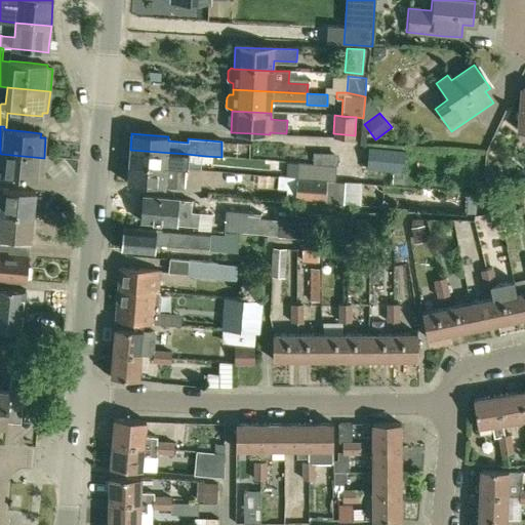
[(367,168),(393,171),(405,172),(407,151),(369,147),(367,168)]
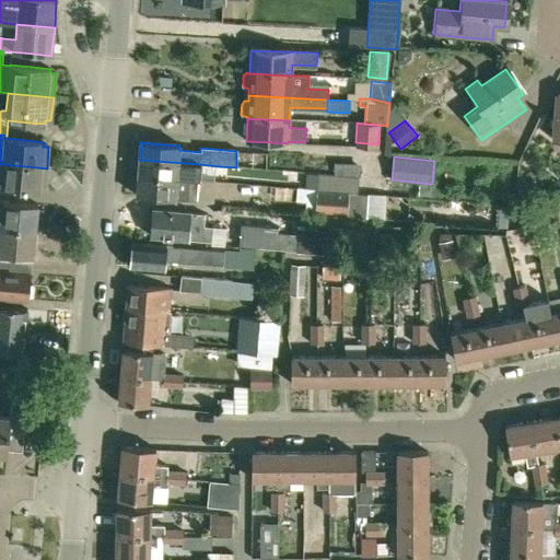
[(199,164),(139,160),(138,175),(176,178),(176,173),(198,174),(199,164)]
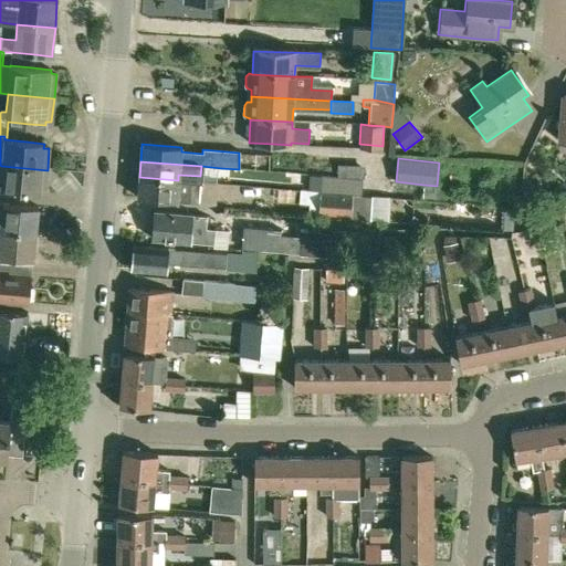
[(0,165),(0,184),(2,185),(1,190),(22,191),(40,194),(40,188),(45,189),(48,170),(1,166),(0,165)]
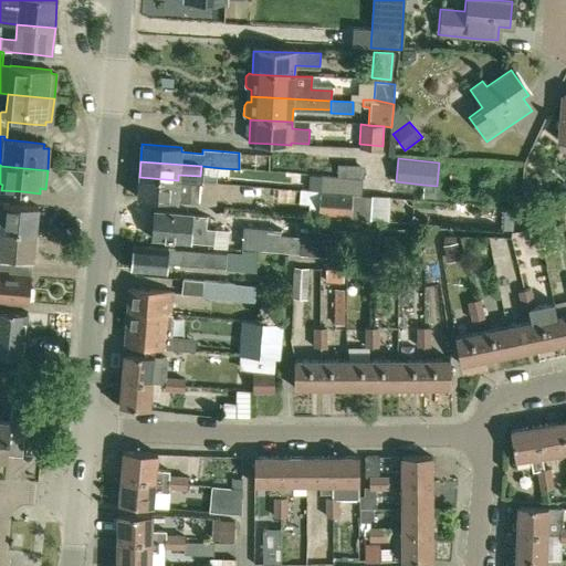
[(322,175),(321,191),(347,194),(353,195),(362,195),(363,179),(336,176),(322,175)]
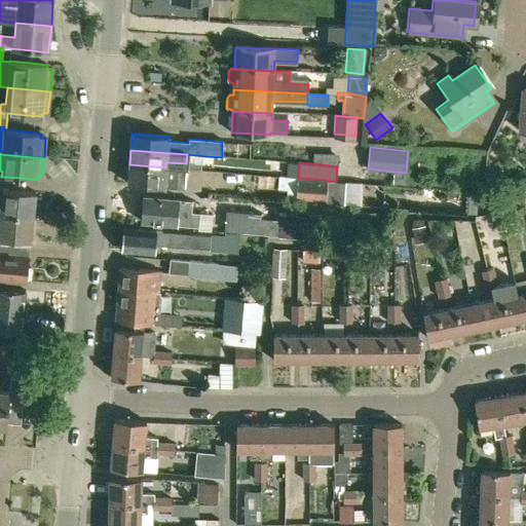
[(165,167),(129,164),(127,184),(164,188),(180,189),(181,181),(184,181),(185,168),(165,167)]
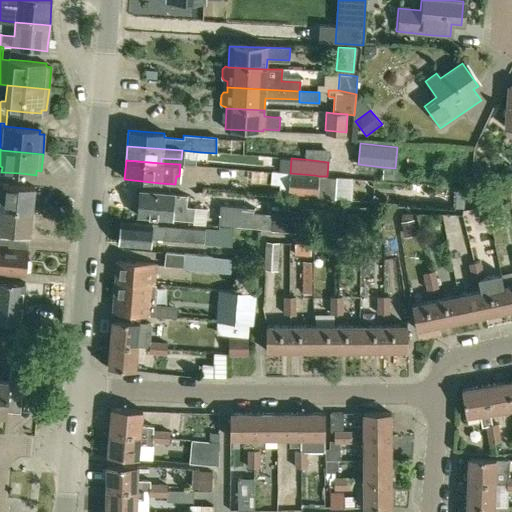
[(383,167),(382,179),(394,180),(395,168),(383,167)]
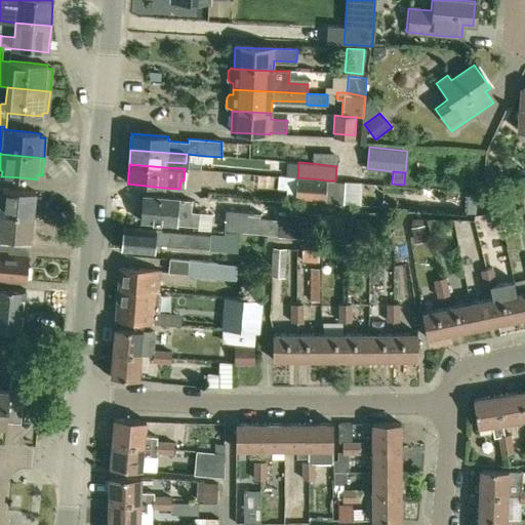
[(286,198),(318,201),(324,201),(324,212),(337,213),(339,195),(325,194),(327,180),(322,179),(297,177),(296,190),(287,189),(286,198)]
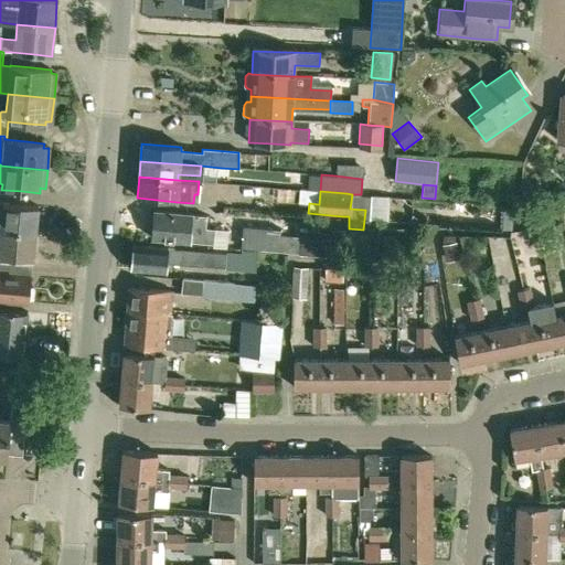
[(0,230),(35,234),(35,228),(42,228),(44,212),(38,211),(38,206),(13,204),(0,202),(0,230)]
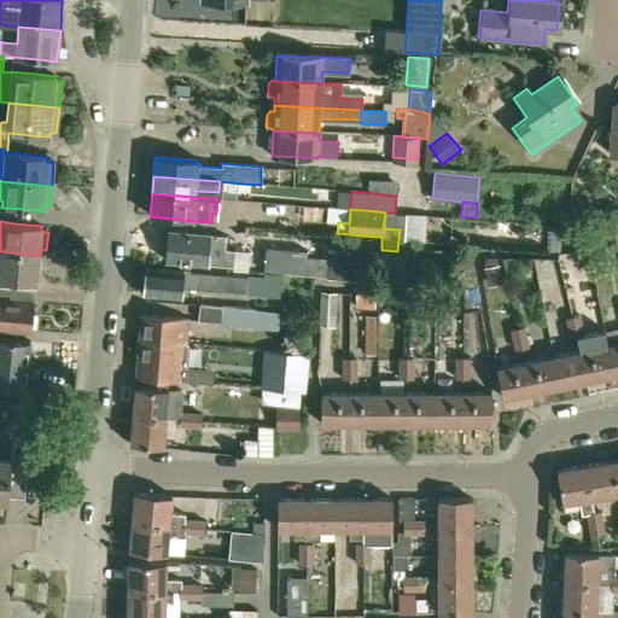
[(551,228),(549,250),(559,251),(560,228),(551,228)]
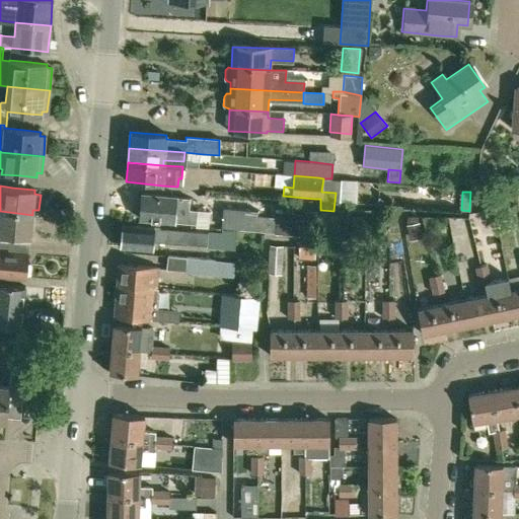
[(190,199),(176,198),(141,194),(139,219),(170,222),(170,220),(197,223),(198,210),(189,209),(190,199)]
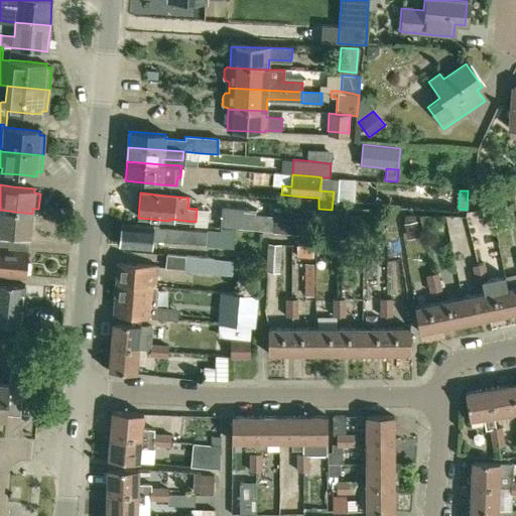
[(353,213),(351,228),(353,228),(353,233),(369,234),(371,209),(355,208),(355,214),(353,213)]
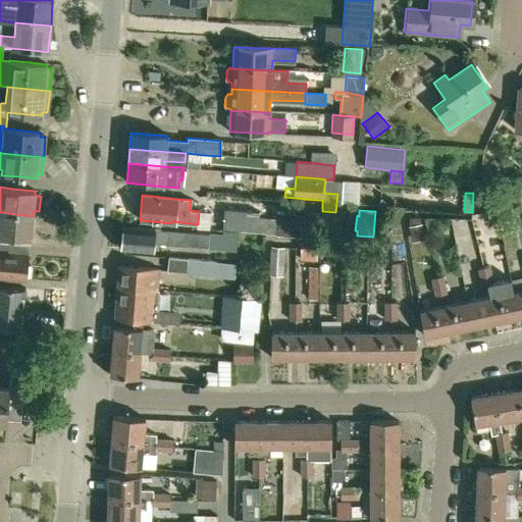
[(0,237),(14,239),(31,240),(33,216),(0,212),(0,237)]
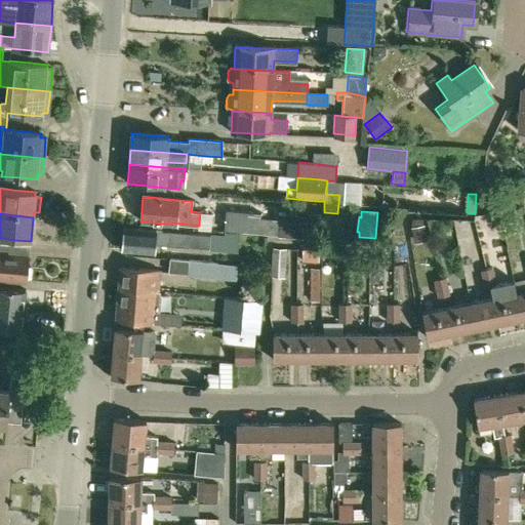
[(279,220),(241,216),(240,233),(267,235),(277,236),(279,220)]
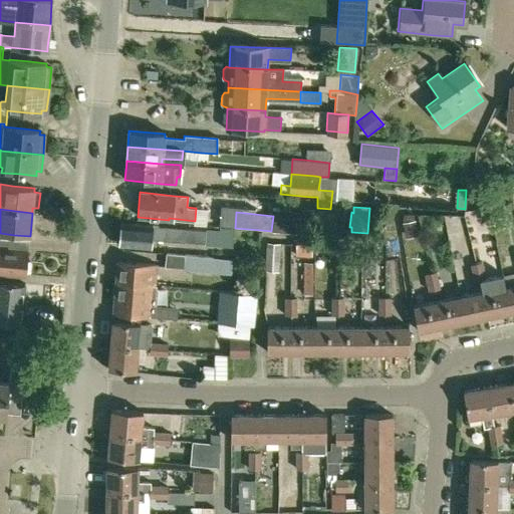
[(119,245),(136,246),(151,248),(152,240),(183,242),(183,241),(184,229),(138,225),(121,224),(121,225),(122,225),(122,231),(120,231),(119,245)]
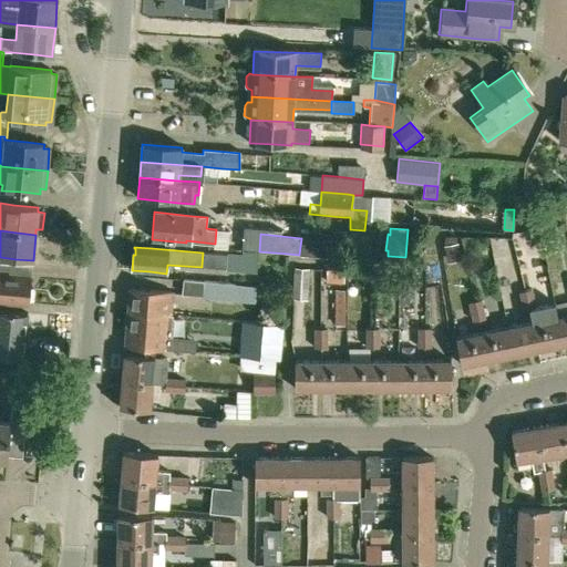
[(257,253),(243,251),(241,256),(228,255),(227,268),(227,270),(256,272),(257,253)]
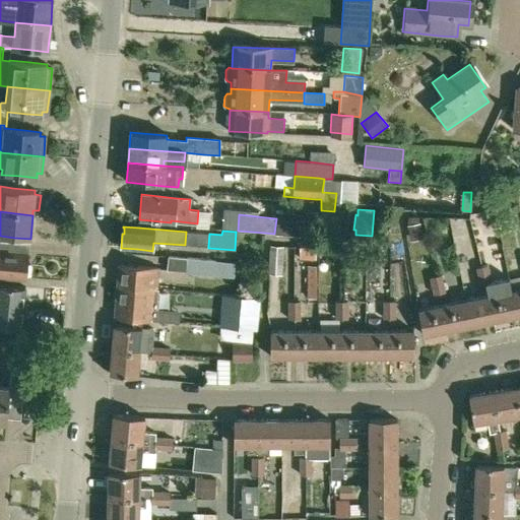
[(208,246),(209,234),(186,232),(185,244),(208,246)]
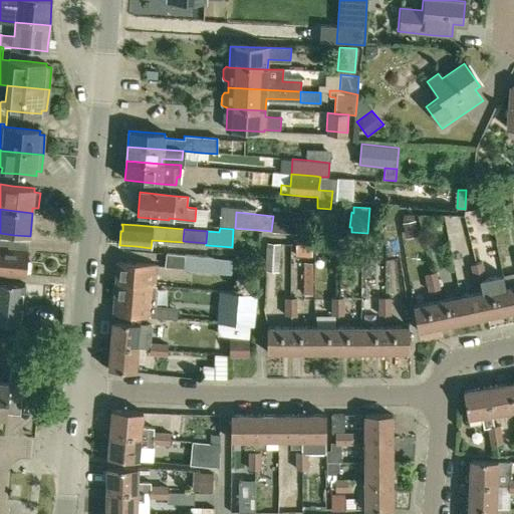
[(0,272),(26,275),(28,253),(0,249),(0,238),(0,239),(0,238),(0,272)]
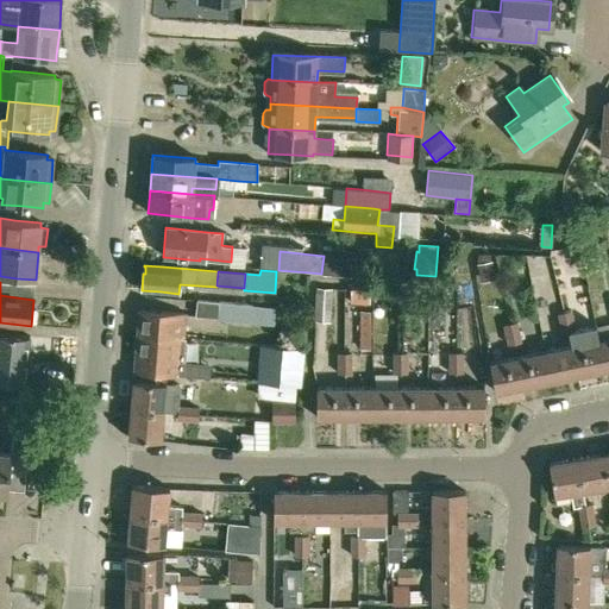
[(316,288),(314,321),(330,322),(333,289),(316,288)]
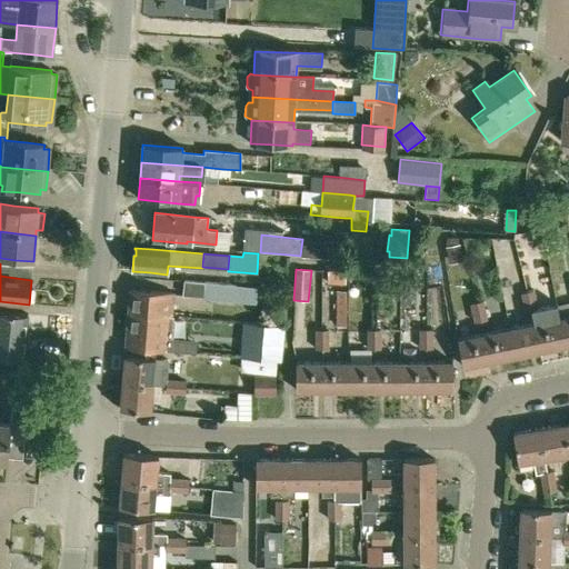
[(346,270),(328,269),(328,283),(346,283),(346,270)]
